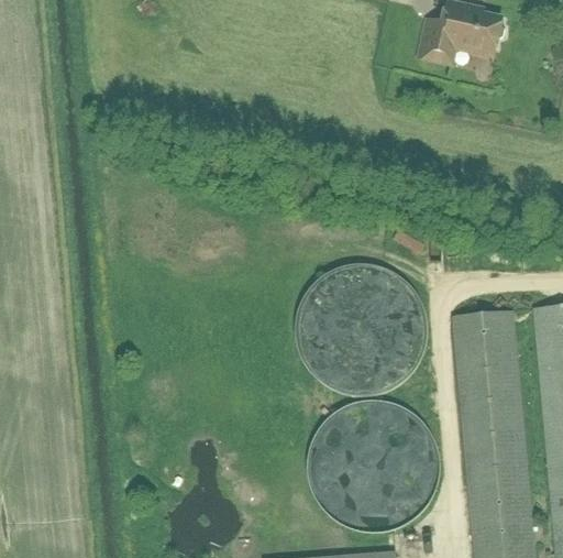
[(501,35),(504,26),(499,25),(500,18),(481,13),(482,9),(446,0),(442,21),(427,18),(418,56),(450,63),(453,46),(493,55),(496,39),(501,35)]
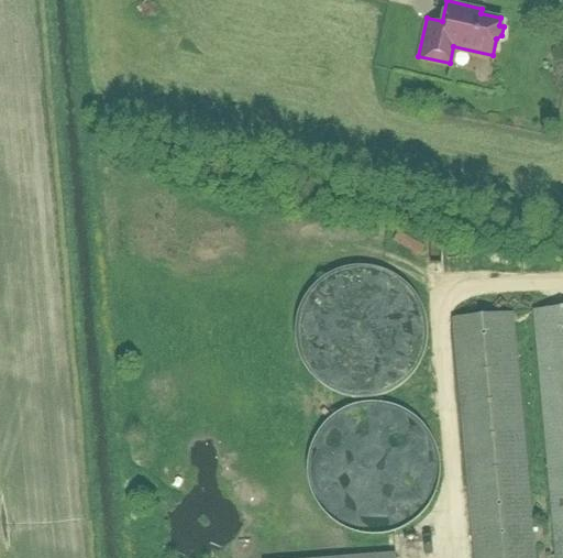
[(517,254),(487,253),(487,269),(516,269),(517,254)]
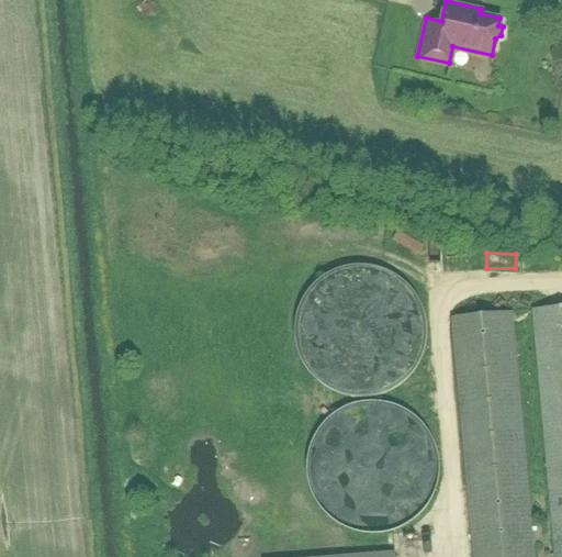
[(317,378),(322,382),(327,386),(332,388),(337,390),(344,392),(349,393),(355,393),(361,394),(367,393),(372,392),(379,391),(384,389),(390,387),(394,385),(400,381),(404,377),(408,372),(412,368),(415,364),(418,358),(420,353),(423,347),(424,342),(425,336),(426,330),(426,324),(425,319),(424,312),(422,307),(419,301),(417,296),(414,291),(411,286),(406,281),(402,278),(397,274),(392,271),(388,268),(382,266),(375,265),(370,263),(364,263),(358,263),(352,263),(347,264),(340,265),(335,267),(329,269),(325,273),(319,276),(315,279),(311,283),(307,288),(304,292),(301,298),(299,303),(296,309),(295,314),(294,321),(293,326),(293,332),(294,338),(295,344),(298,349),(300,355),(302,360),(305,366),(308,370),(313,375),(317,378)]
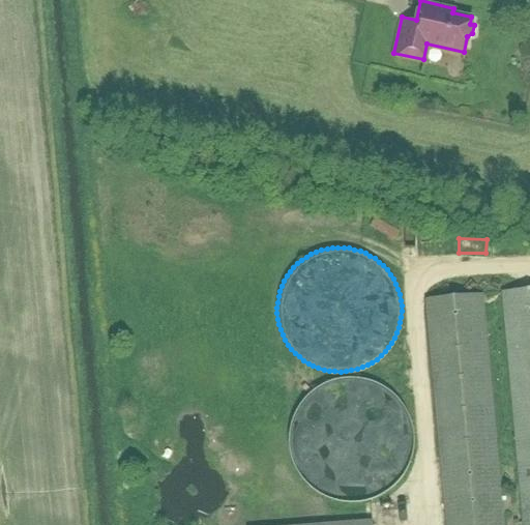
[(529,524),(529,287),(502,290),(522,524),(529,524)]
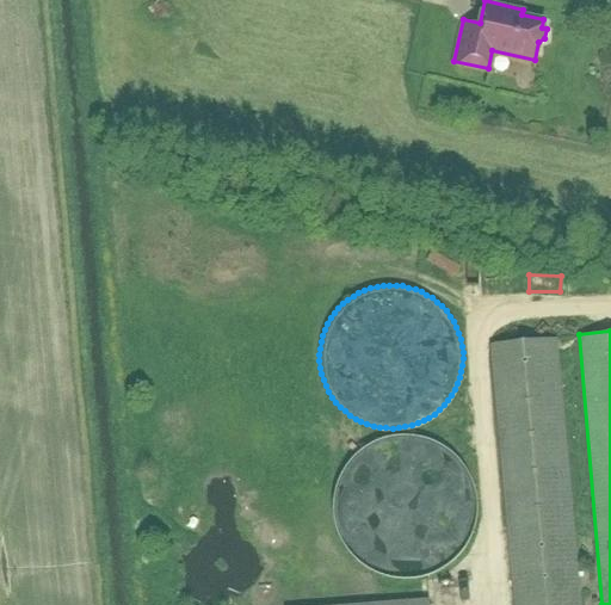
[(492,343),(514,604),(576,604),(553,337),(492,343)]
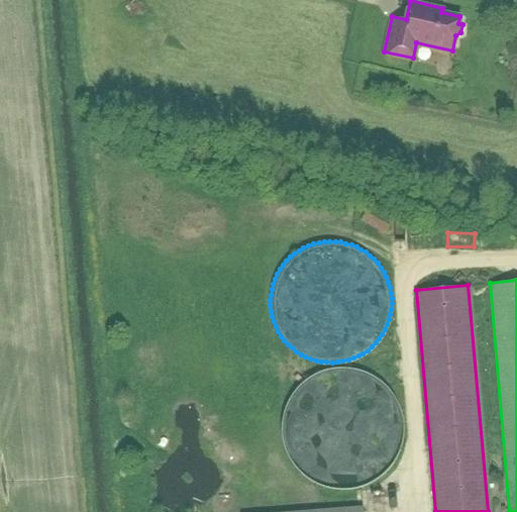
[(313,374),(307,377),(302,381),(298,386),(294,390),(290,395),(287,401),(285,407),(283,413),(282,419),(281,425),(281,432),(282,438),(284,444),(286,450),(289,455),(292,462),(296,467),(300,471),(305,475),(310,479),(316,482),(321,484),(327,486),(334,487),(340,488),(346,488),(352,487),(359,485),(366,483),(371,480),(377,477),(382,473),(386,469),(390,464),(394,458),(397,452),(399,447),(401,441),(402,434),(403,428),(402,422),(402,416),(400,410),(398,404),(395,398),(392,393),(388,388),(384,383),(379,379),(374,376),(368,373),(362,370),(355,368),(349,367),(343,367),(337,367),(330,368),(324,369),(318,371),(313,374)]
